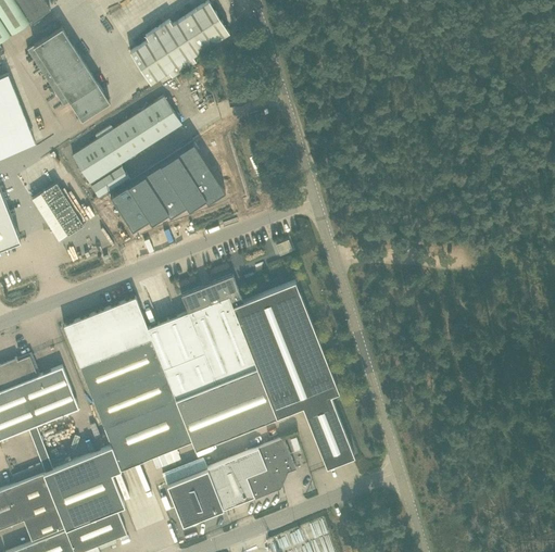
[(0,0),(0,44),(30,25),(14,0),(0,0)]
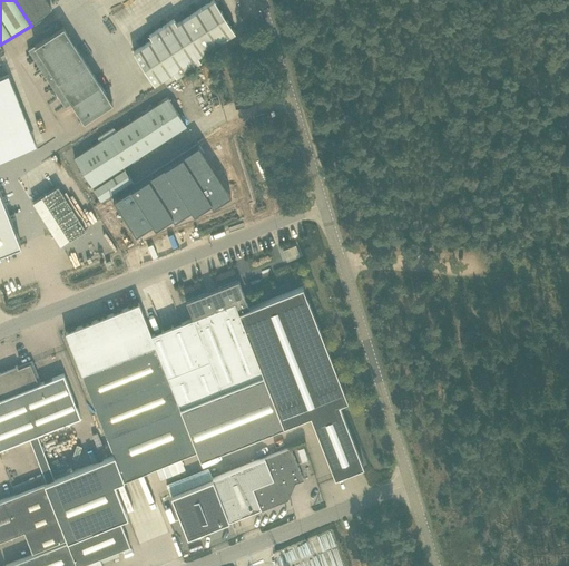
[(17,0),(32,25),(52,12),(45,0),(17,0)]
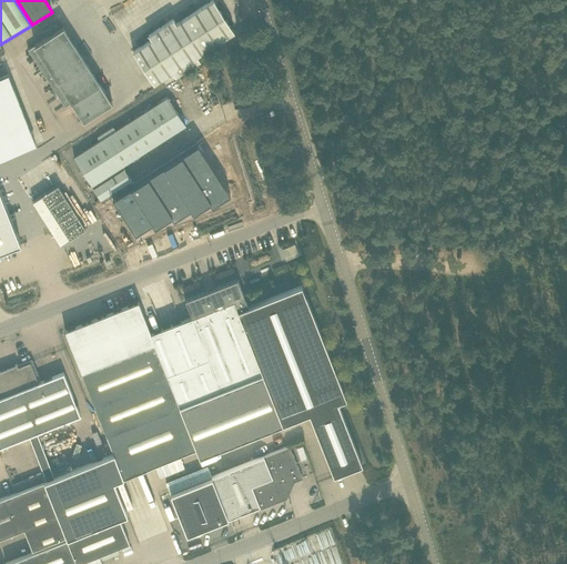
[(198,59),(235,36),(214,3),(176,27),(173,22),(149,39),(152,43),(133,56),(154,88),(173,76),(176,80),(201,64),(198,59)]
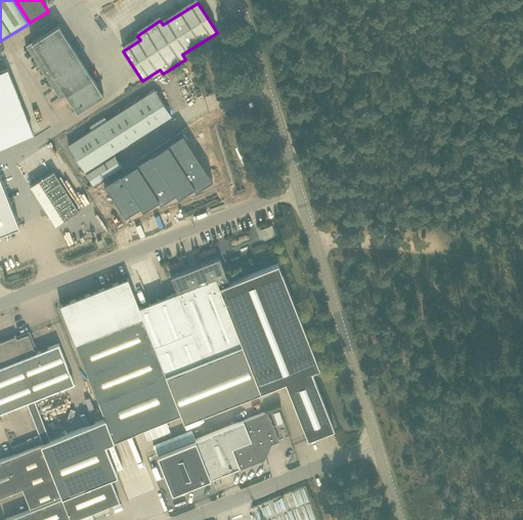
[(79,116),(105,98),(59,28),(27,49),(60,101),(67,98),(79,116)]
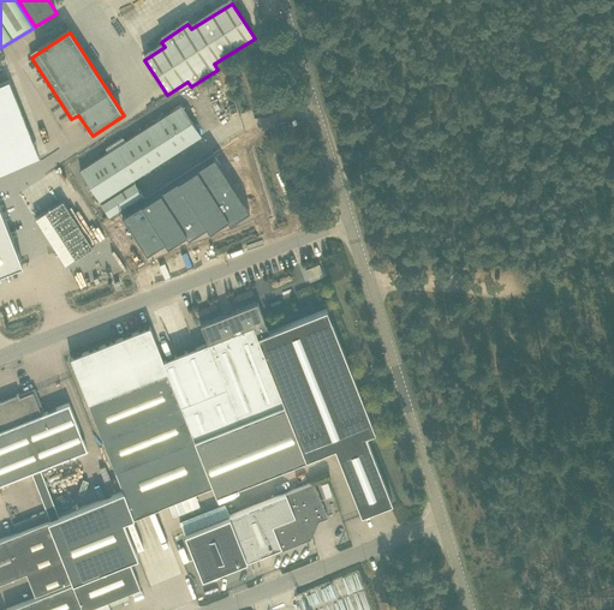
[(112,222),(145,201),(133,184),(202,139),(183,109),(82,174),(112,222)]
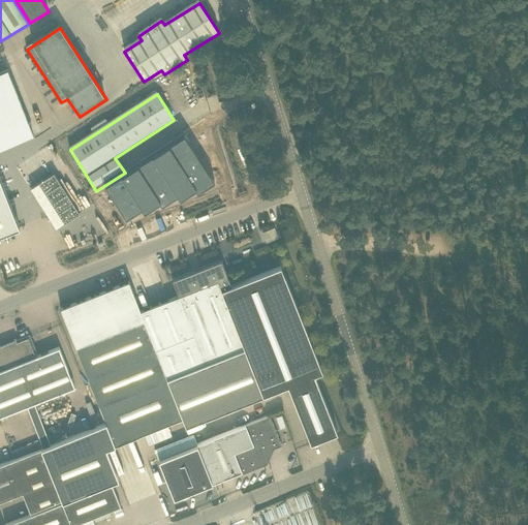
[(185,136),(106,187),(127,220),(143,210),(145,214),(160,204),(163,207),(179,197),(181,201),(196,190),(198,194),(215,183),(185,136)]
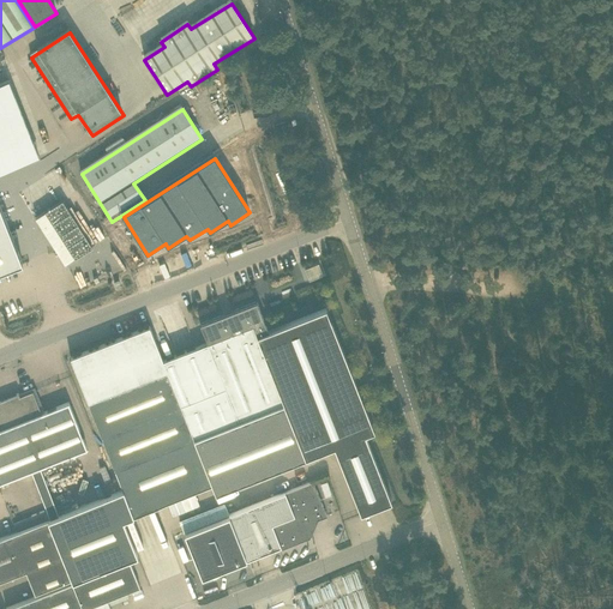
[(94,251),(64,204),(36,222),(66,269),(94,251)]
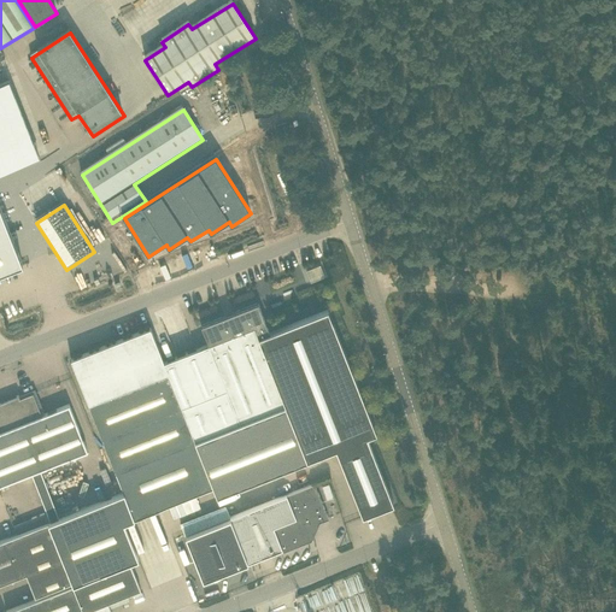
[(0,210),(0,278),(23,269),(0,210)]
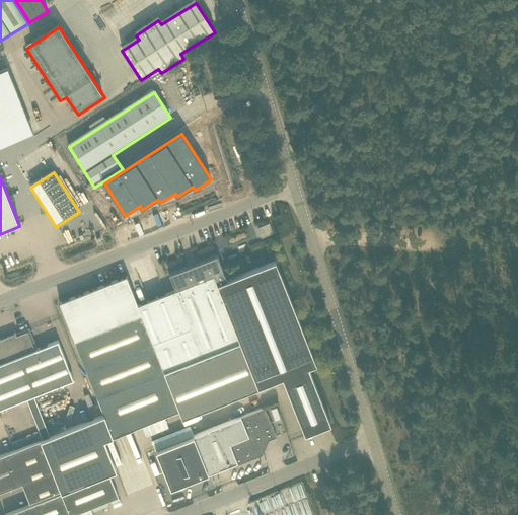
[(43,442),(42,443),(61,493),(62,496),(109,476),(118,473),(105,443),(114,439),(179,413),(183,421),(284,381),(306,438),(331,428),(309,371),(317,368),(277,265),(228,284),(218,259),(170,277),(176,293),(139,308),(127,279),(61,305),(79,353),(98,400),(105,418),(50,440),(43,442)]
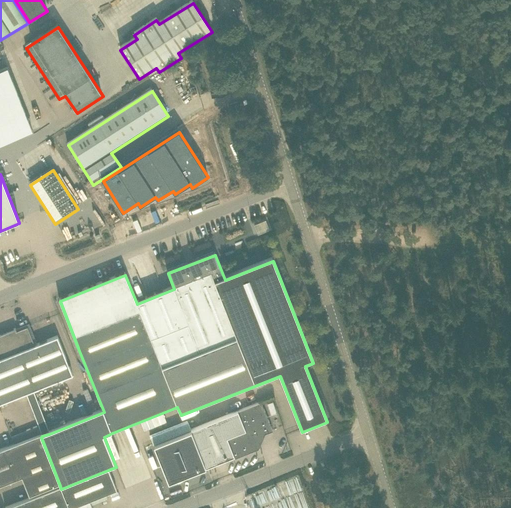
[(0,406),(26,396),(42,436),(49,434),(33,394),(73,378),(62,349),(58,339),(36,348),(29,330),(0,341),(0,406)]
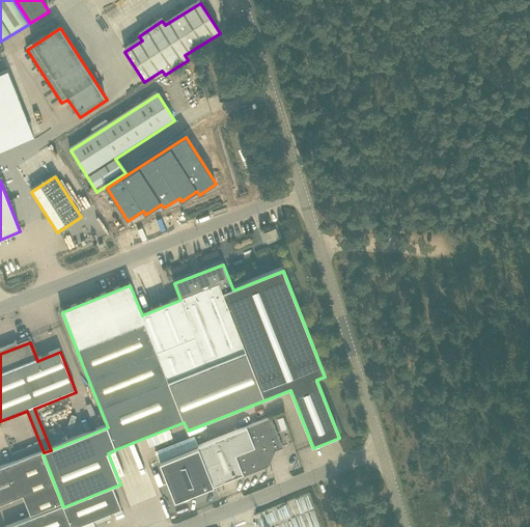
[(160,464),(176,503),(244,476),(244,478),(253,475),(252,473),(263,469),(262,468),(265,465),(268,467),(272,458),(269,455),(270,453),(282,448),(283,450),(272,420),(160,464)]
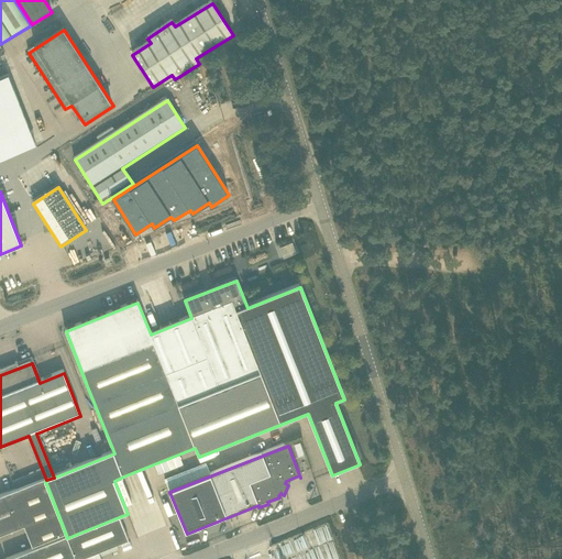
[(0,537),(25,527),(33,548),(66,535),(45,481),(0,497),(0,537)]
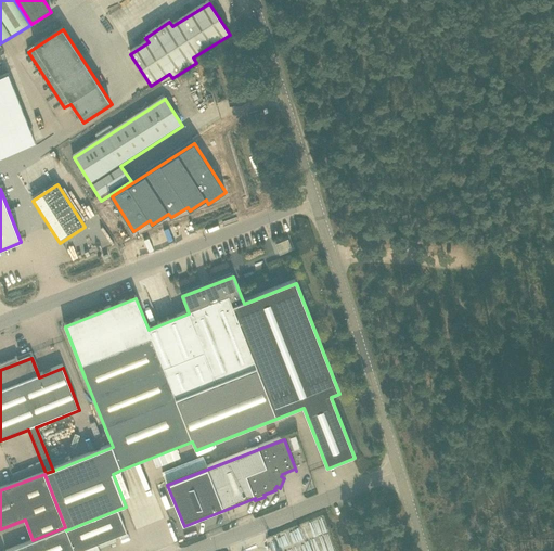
[(66,530),(17,550),(99,550),(98,547),(127,535),(117,510),(66,530)]
